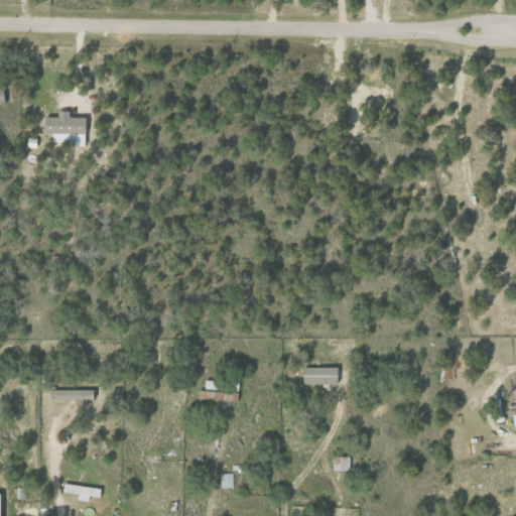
[(337,367),(301,368),(301,384),(337,384),(337,367)]
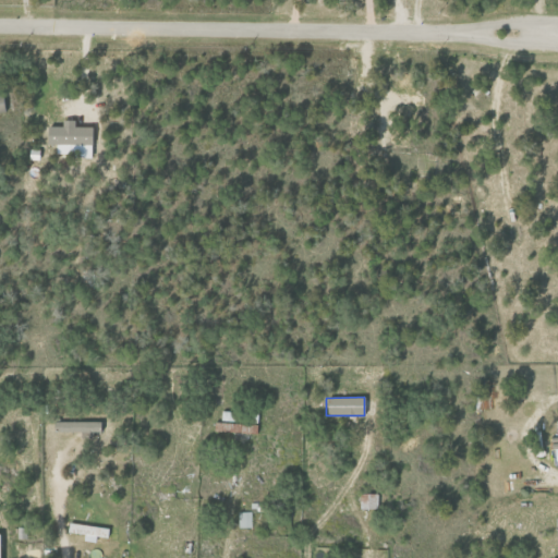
[(234,411),(221,411),(221,422),(235,421),(234,411)]
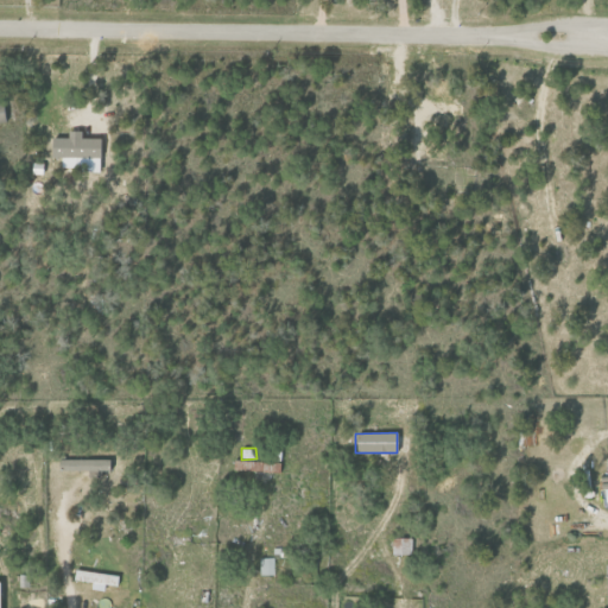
[(57,470),(111,472),(111,460),(57,458),(57,470)]
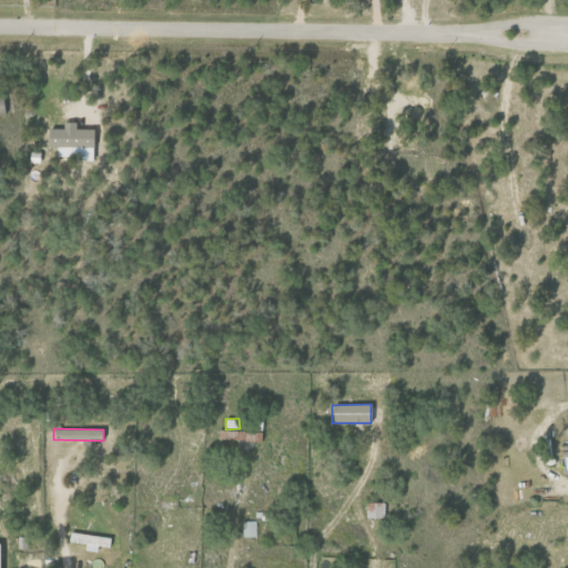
[(261,432),(221,430),(220,440),(261,442),(261,432)]
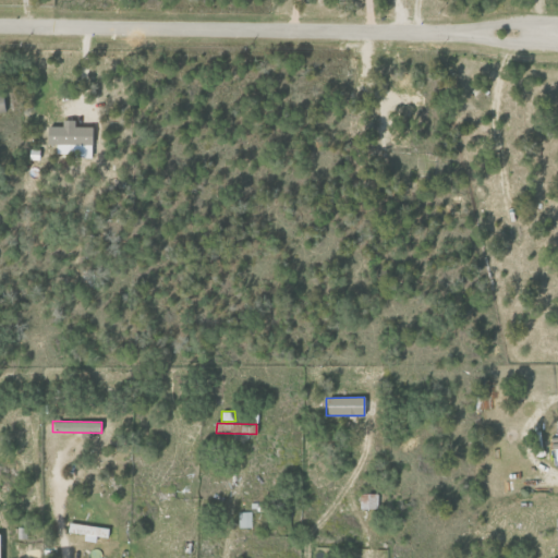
[(377,494),(359,494),(359,509),(377,509),(377,494)]
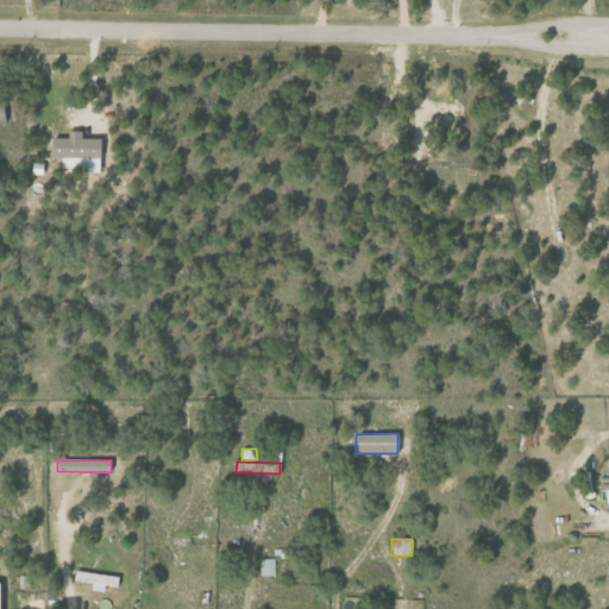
[(274,559),(259,559),(259,576),(274,576),(274,559)]
